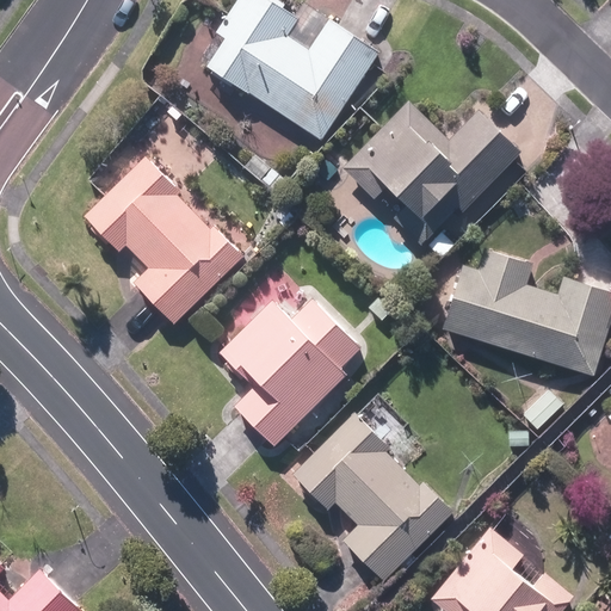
[(308,50),(289,38),(301,20),(270,0),(235,0),(214,34),(223,39),(207,67),(325,142),(360,86),(357,84),(376,54),(355,39),(326,22),(308,50)]
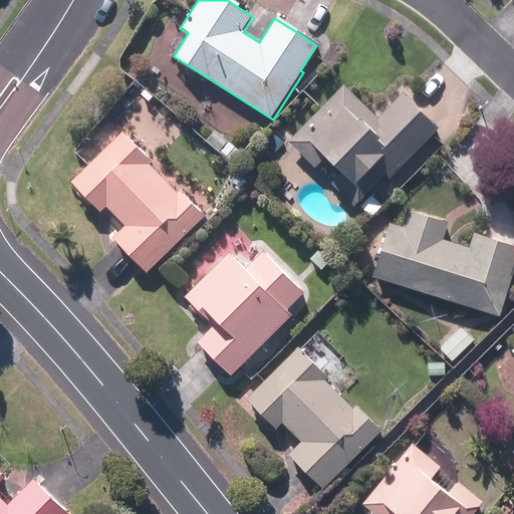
[(370,110),(343,84),(287,141),(314,168),(320,162),(332,174),(335,171),(340,176),(331,185),(355,210),(438,127),(423,111),(405,93),(377,119),(369,111),(370,110)]
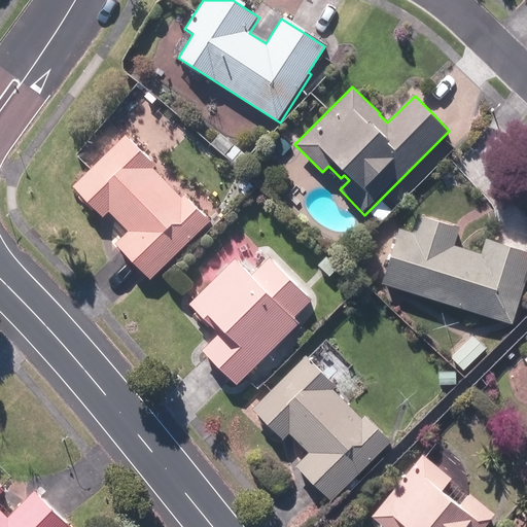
[(102,217),(108,211),(128,232),(115,244),(133,264),(149,280),(210,223),(177,187),(173,191),(152,170),(154,168),(124,136),(71,185),(102,217)]
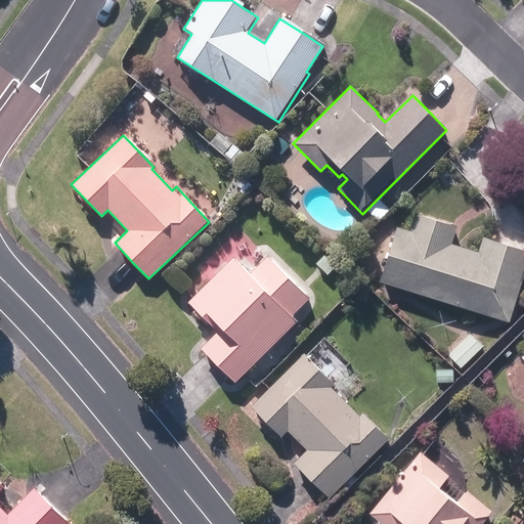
[(480,237),(476,253),(448,245),(453,226),(411,214),(406,231),(396,228),(379,286),(507,322),(523,267),(521,267),(523,257),(523,250),(509,246),(480,237)]
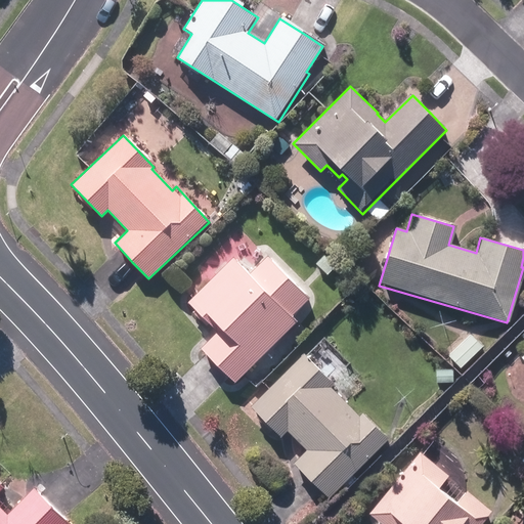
[(214,333),(198,348),(215,365),(234,385),(297,324),(290,317),(308,299),(265,256),(247,273),(232,259),(186,304),(214,333)]
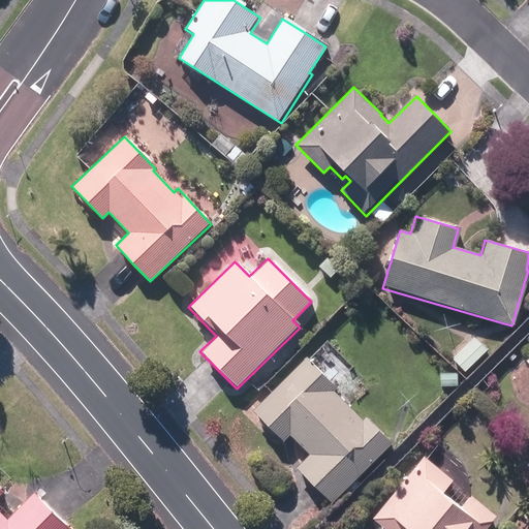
[(347,409),(330,393),(335,387),(301,356),(250,409),(283,441),(287,437),(305,454),(292,466),(313,486),(333,504),(391,443),(350,406),(347,409)]
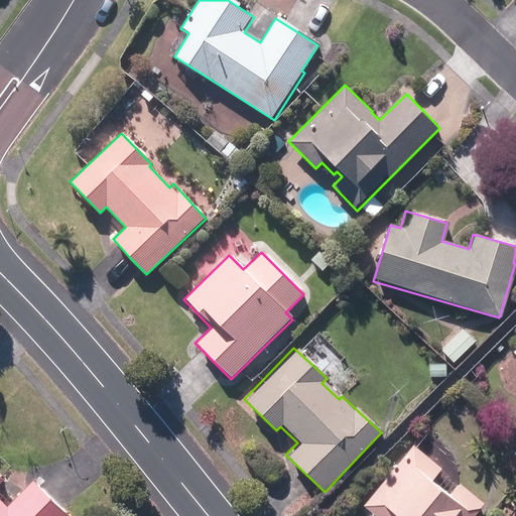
[(373,515),(477,515),(484,507),(443,476),(435,486),(432,483),(442,470),(411,445),(363,508),(373,515)]
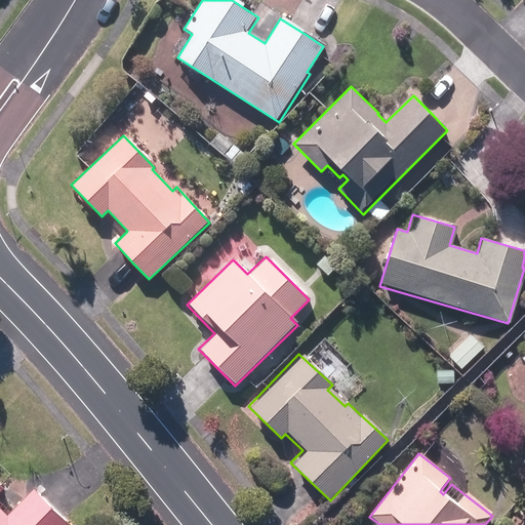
[(0,524),(69,524),(49,506),(33,490),(6,518),(0,511),(0,489),(3,487),(0,484),(0,524)]
